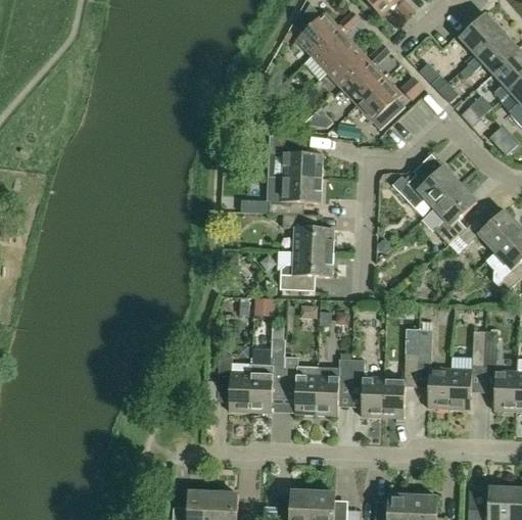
[(396,0),(365,0),(380,15),(396,0)]
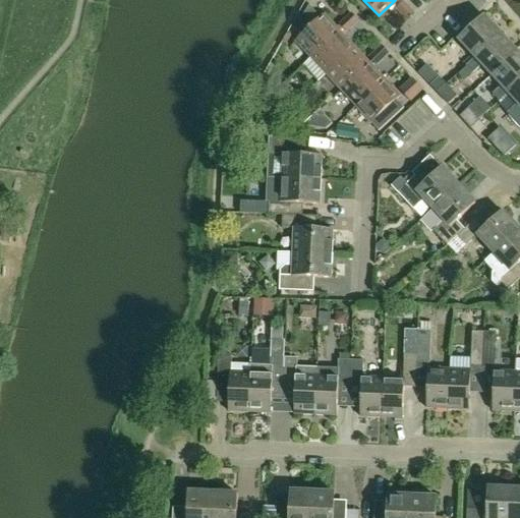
[(399,13),(408,5),(403,0),(401,0),(394,6),(393,7),(399,13)]
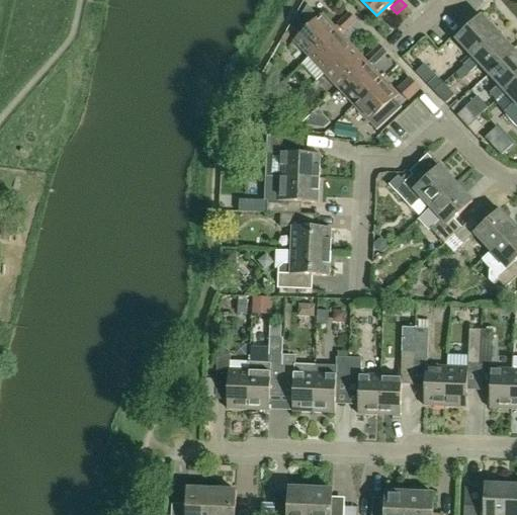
[(291,39),(307,56),(336,28),(321,12),(317,15),(307,4),(308,3),(307,2),(291,27),(291,28),(292,27),(298,33),(291,39)]
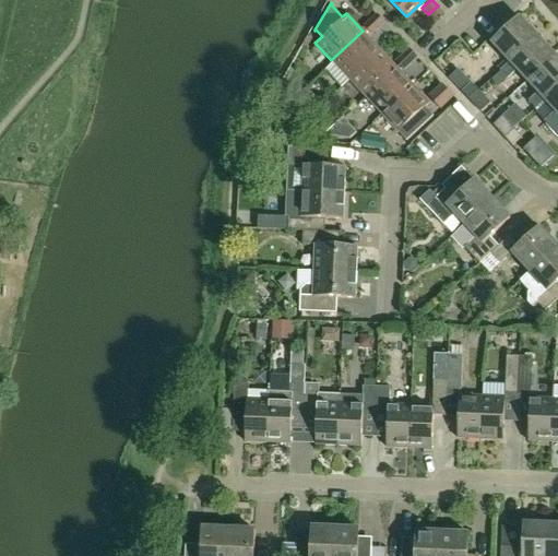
[(438,6),(428,14),(435,21),(444,12),(438,6)]
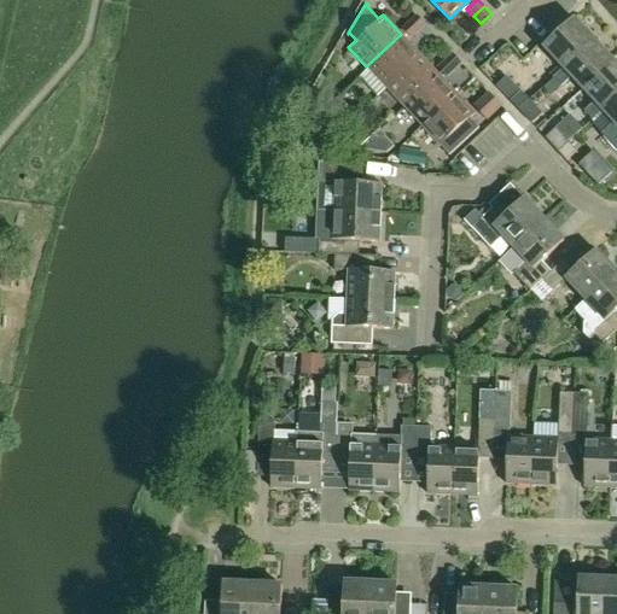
[(407,19),(417,30),(424,24),(415,13),(407,19)]
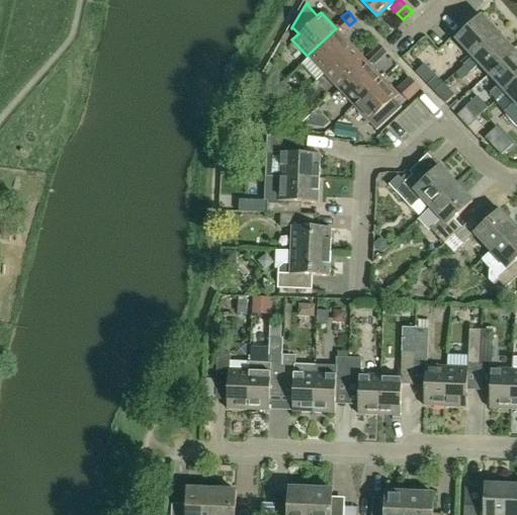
[(454,37),(470,56),(496,31),(480,14),(454,37)]
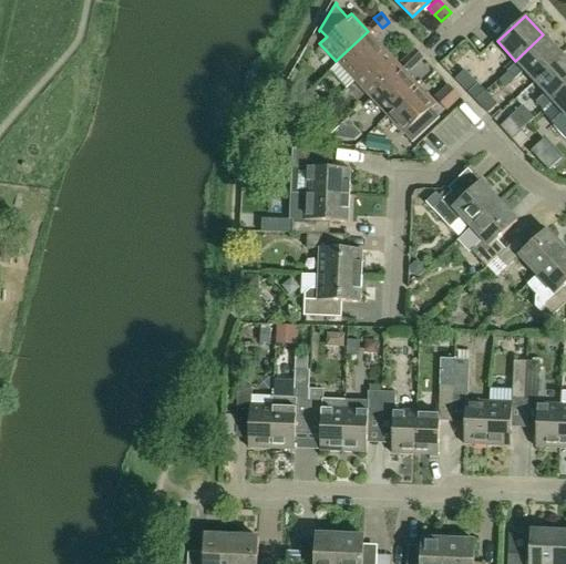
[(382,28),(373,18),(367,24),(376,34),(382,28)]
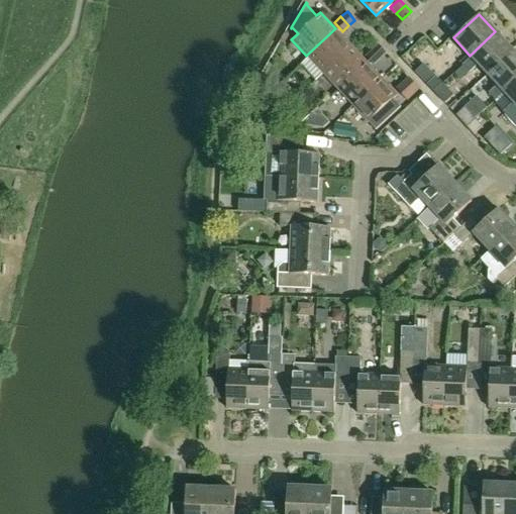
[(306,56),(321,72),(350,45),(335,28),(306,56)]
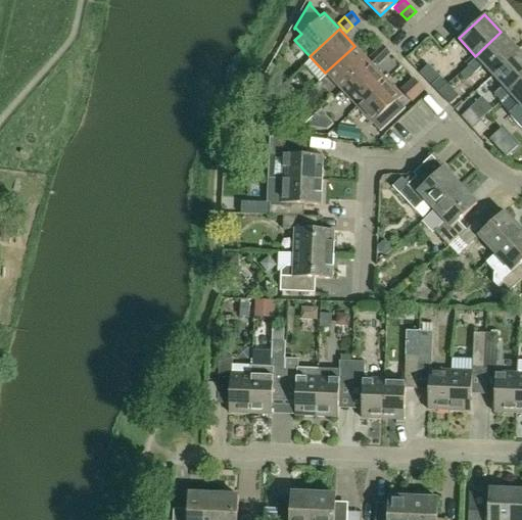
[(501,32),(475,56),(466,65),(472,73),(482,63),(491,74),(517,50),(501,32)]
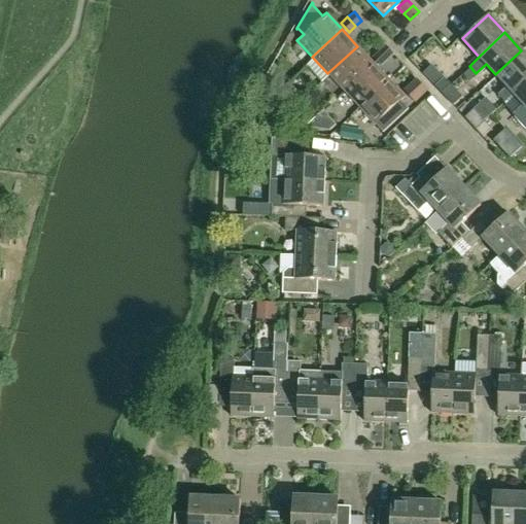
[(378,49),(386,59),(392,53),(384,43),(378,49)]
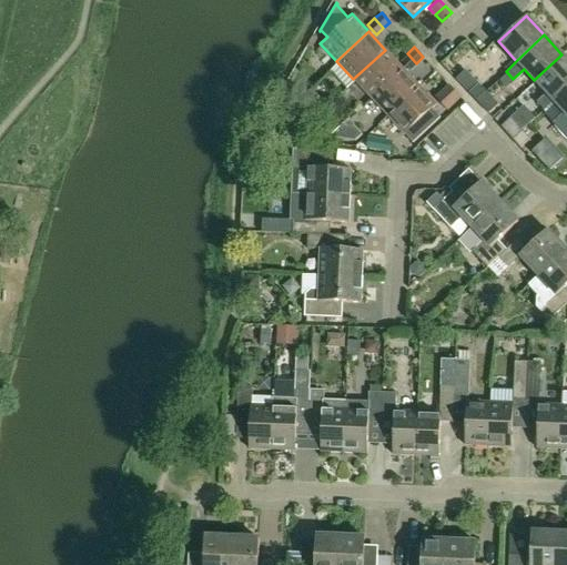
[(385,50),(353,79),(370,97),(402,67),(385,50)]
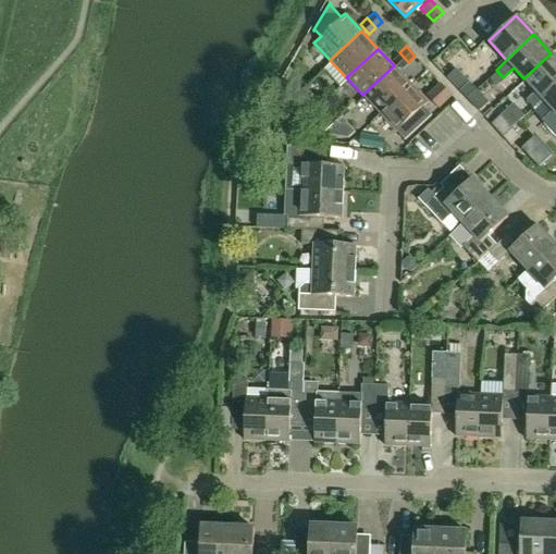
[(408,62),(399,52),(393,59),(402,68),(408,62)]
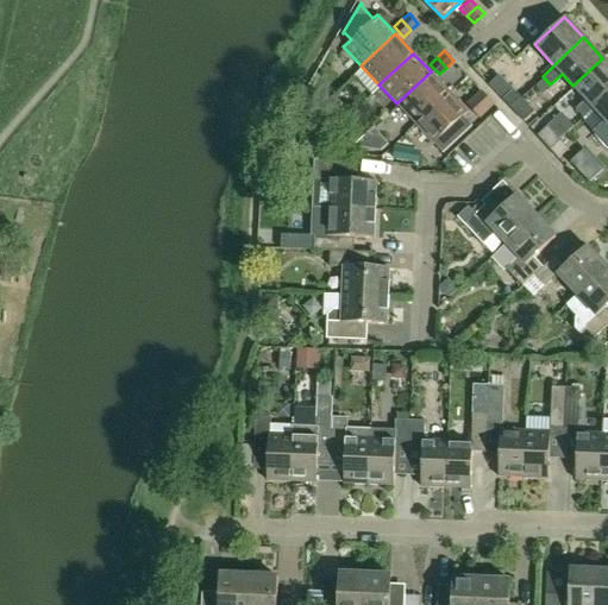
[(581,117),(591,107),(607,92),(607,63),(602,58),(572,86),(584,98),(572,108),(581,117)]
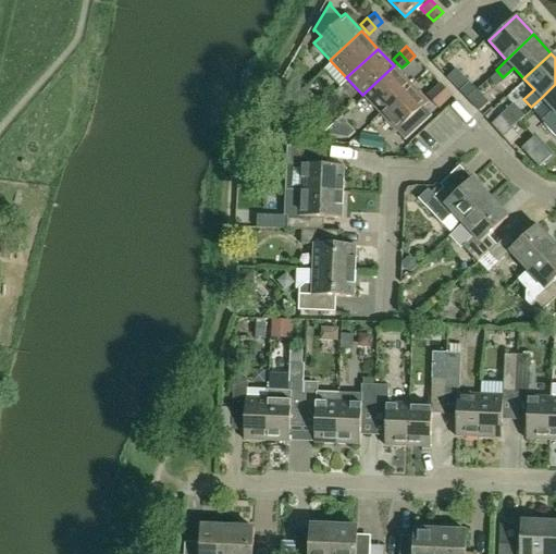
[(379,112),(409,83),(394,65),(362,95),(379,112)]
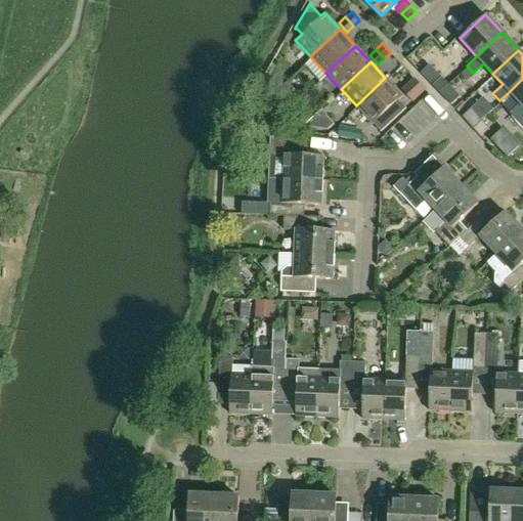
[(431,84),(438,91),(447,83),(440,76),(428,63),(420,71),(432,84),(431,84)]
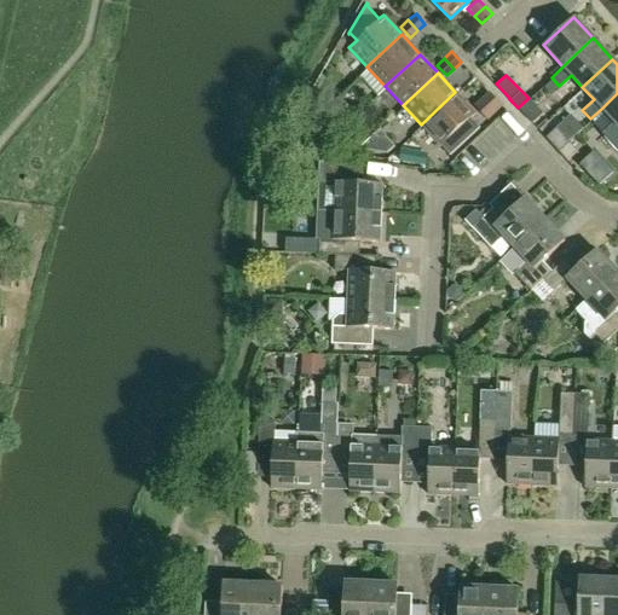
[(483,104),(478,109),(486,119),(501,105),(487,90),(478,98),(483,104)]
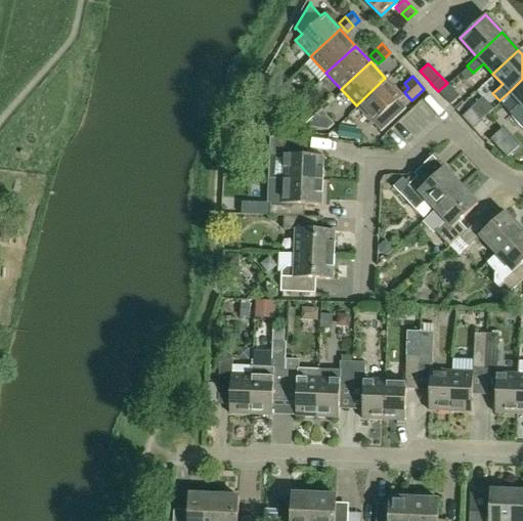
[(385,78),(356,105),(372,122),(401,95),(385,78)]
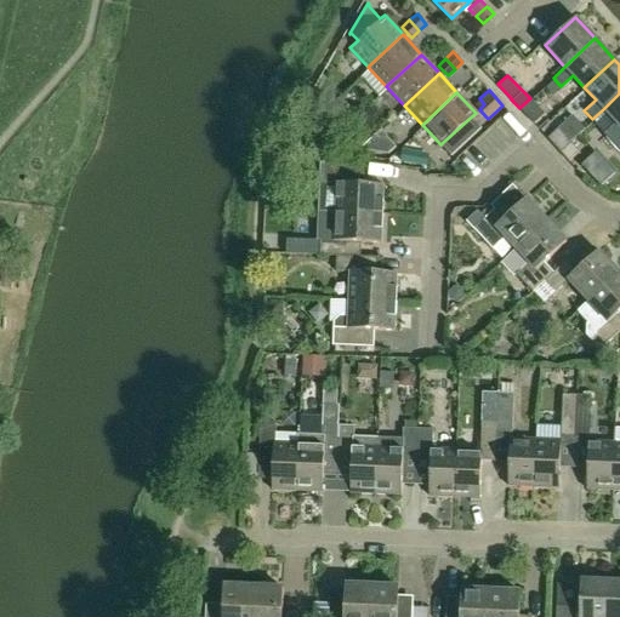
[(619,93),(603,109),(615,121),(603,133),(619,152),(619,93)]
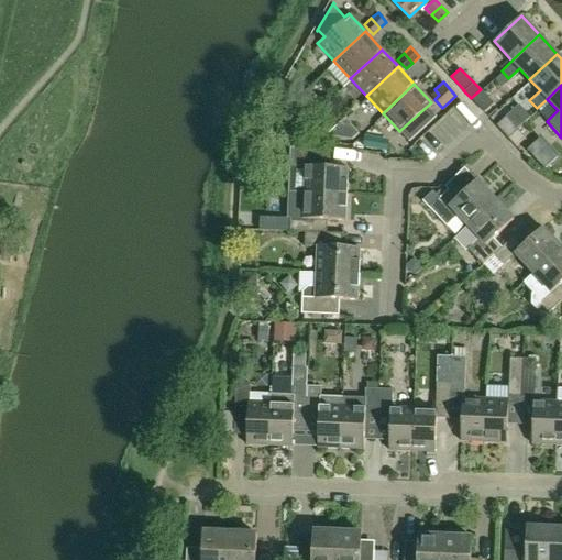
[(492,102),(481,89),(471,98),(483,111),(492,102)]
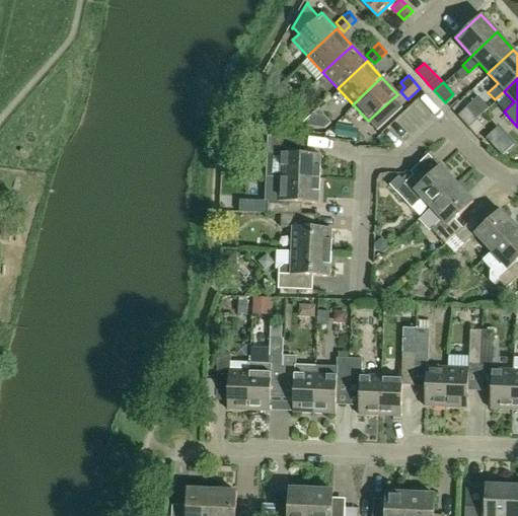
[(465,124),(473,116),(465,105),(456,114),(465,124)]
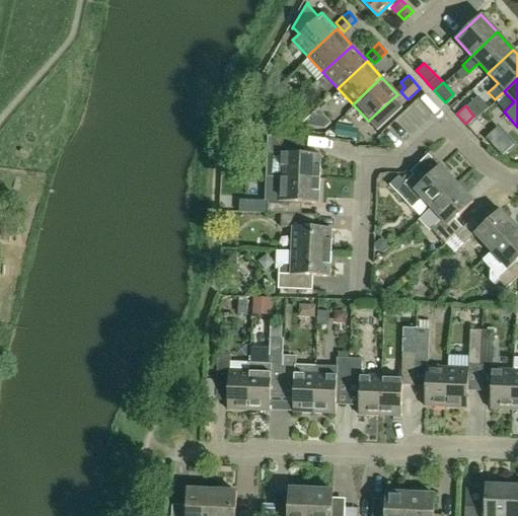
[(483,126),(473,116),(465,124),(473,134),(483,126)]
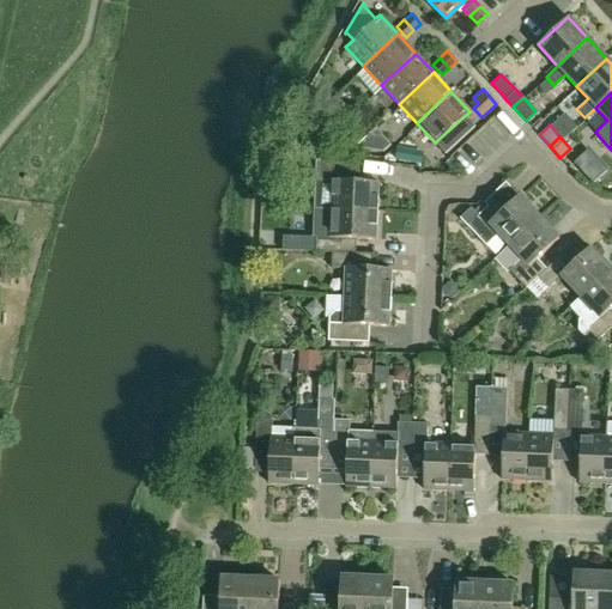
[(382,151),(389,144),(385,138),(371,150),(382,151)]
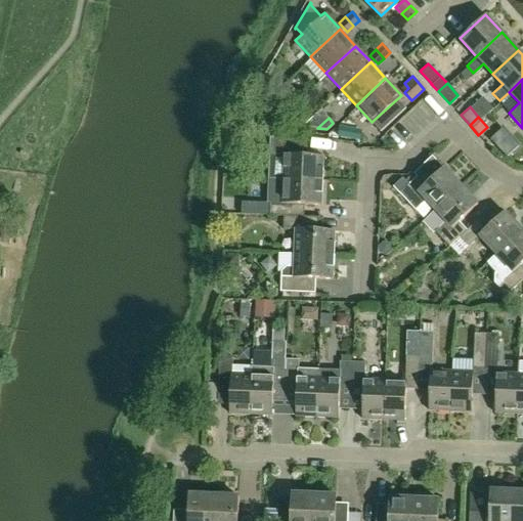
[(339,125),(337,135),(351,137),(352,128),(339,125)]
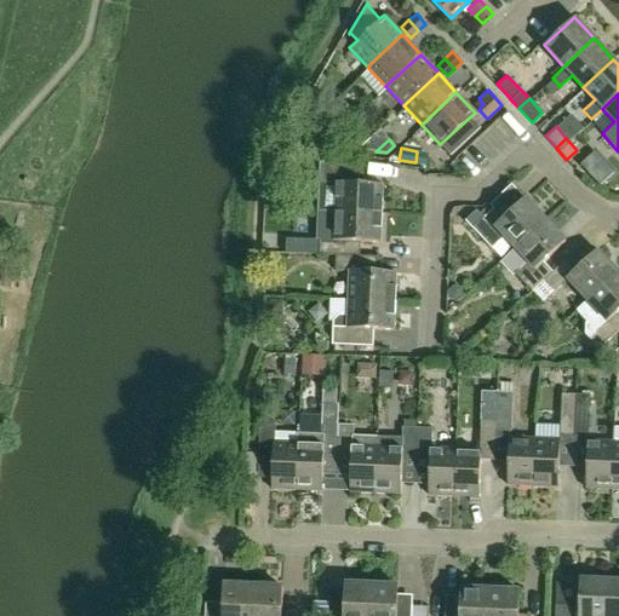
[(382,160),(378,171),(402,179),(406,170),(382,160)]
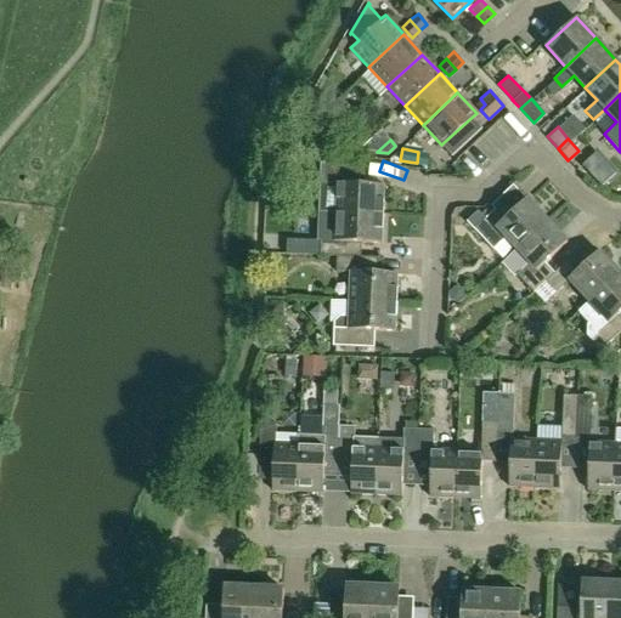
[(336,211),(382,213),(383,185),(362,183),(363,164),(322,162),(320,210),(336,211)]
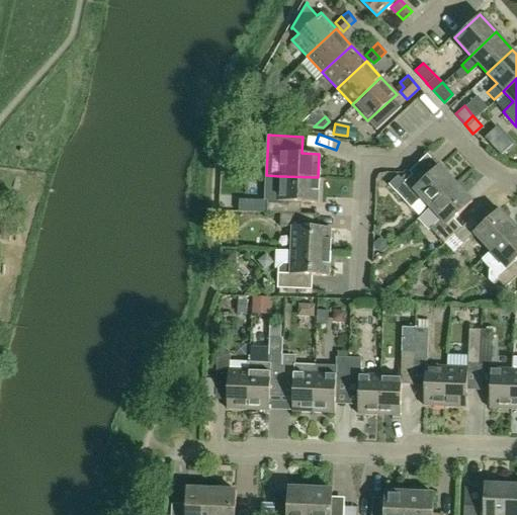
[(429,206),(454,183),(438,165),(420,182),(412,173),(403,181),(394,190),(410,207),(420,197),(429,206)]
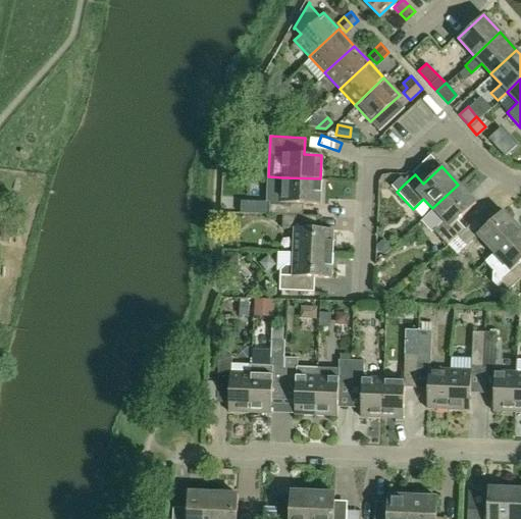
[(267,213),(281,214),(302,215),(302,203),(319,204),(320,178),(281,177),(280,190),(269,190),(268,200),(267,213)]
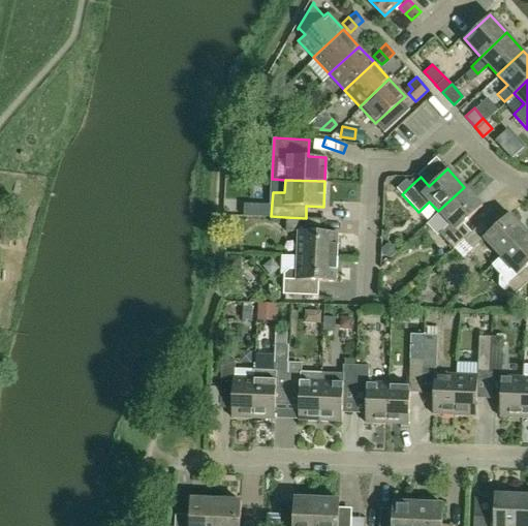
[(397,188),(402,194),(411,185),(405,180),(397,188)]
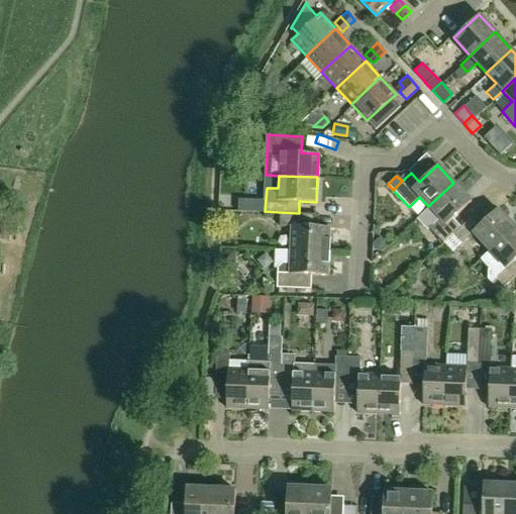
[(453,183),(428,206),(430,209),(434,221),(428,227),(443,242),(444,241),(460,225),(452,217),(471,201),(453,183)]
